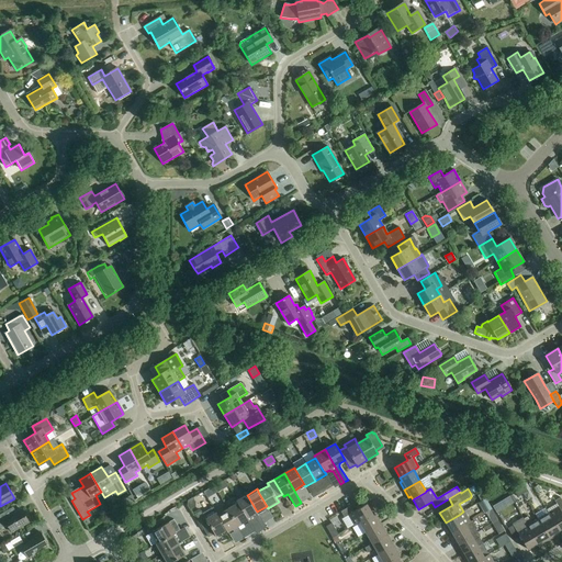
[(236,502),(237,504),(238,504),(246,518),(247,518),(257,512),(247,495),(236,502)]
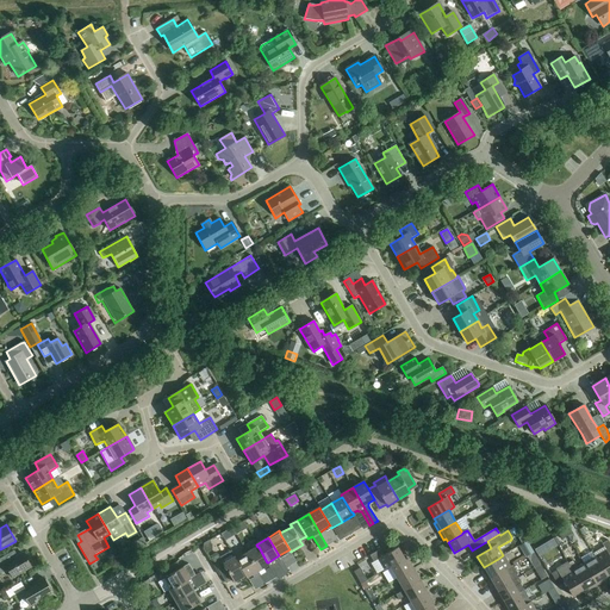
[(605,551),(595,556),(598,562),(607,577),(609,573),(609,556),(609,555),(609,543),(608,540),(602,543),(605,551)]
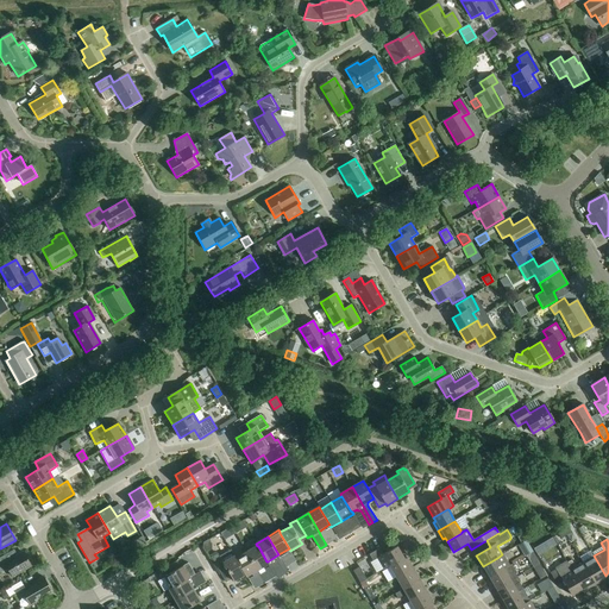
[(257,546),(246,552),(257,571),(269,564),(268,562),(267,562),(258,546),(257,546)]
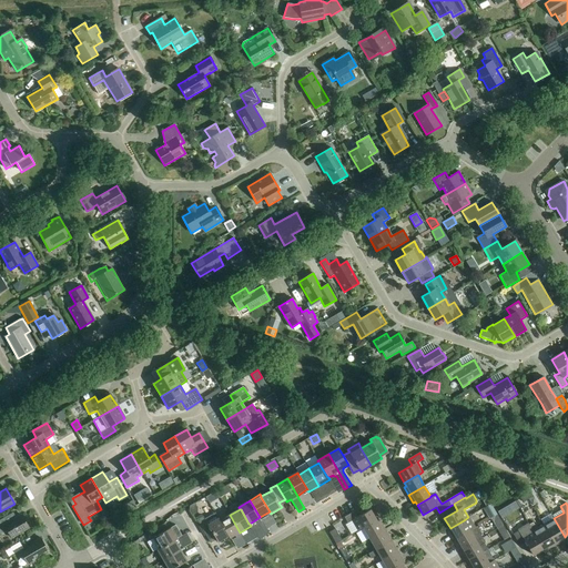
[(354,511),(344,517),(347,524),(352,520),(358,531),(363,528),(376,520),(371,510),(357,517),(354,511)]
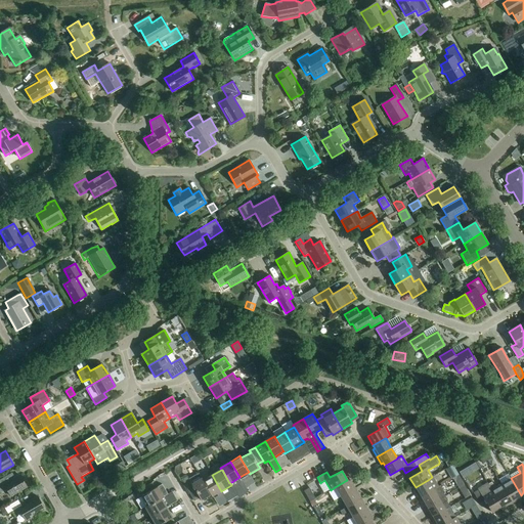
[(211,494),(203,481),(203,480),(199,473),(188,479),(187,476),(181,480),(194,501),(200,498),(201,500),(211,494)]
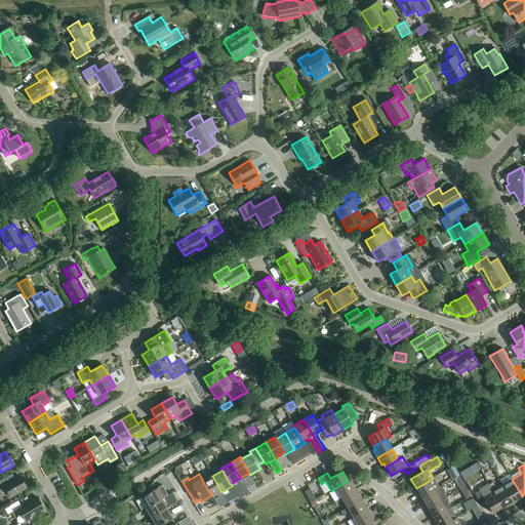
[(212,476),(203,481),(203,482),(211,495),(212,497),(221,492),(212,476)]
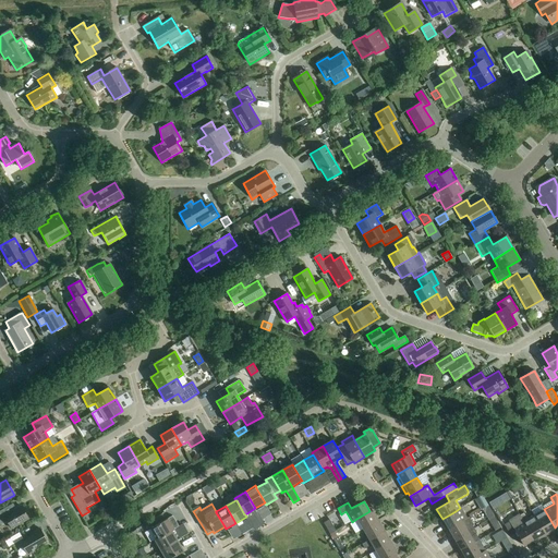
[(4,509),(0,511),(0,524),(7,521),(11,529),(28,519),(21,507),(8,514),(4,509)]
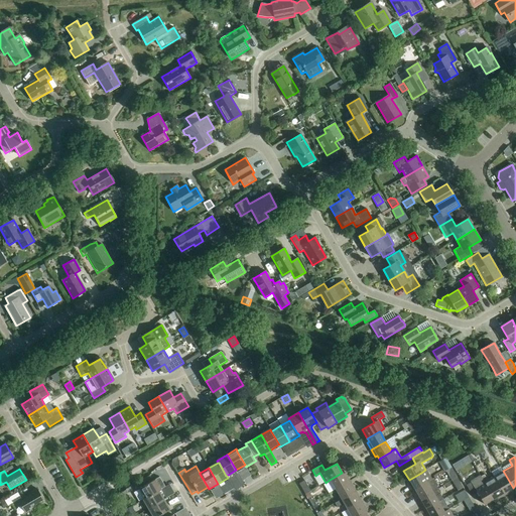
[(421,473),(409,480),(410,483),(408,484),(412,491),(431,480),(425,470),(421,473)]
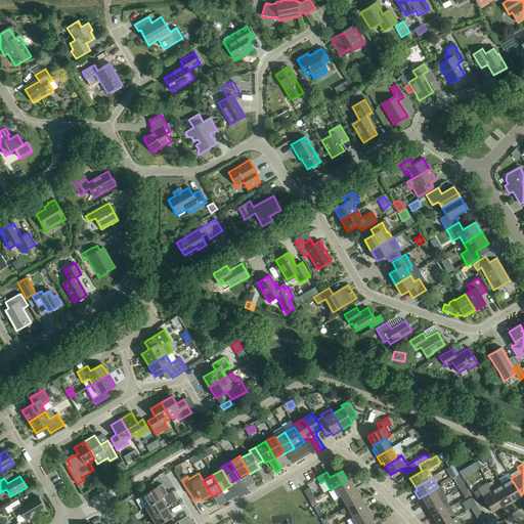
[(510,485),(504,489),(512,504),(519,499),(518,496),(521,495),(514,483),(511,478),(507,481),(510,485)]
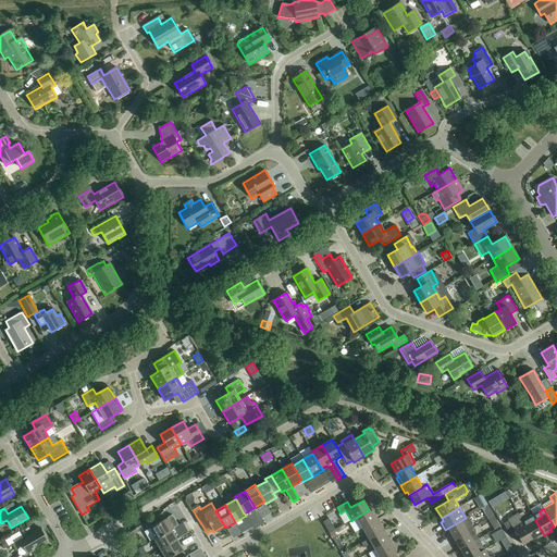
[(356,518),(362,528),(378,519),(373,512),(371,514),(369,510),(356,518)]
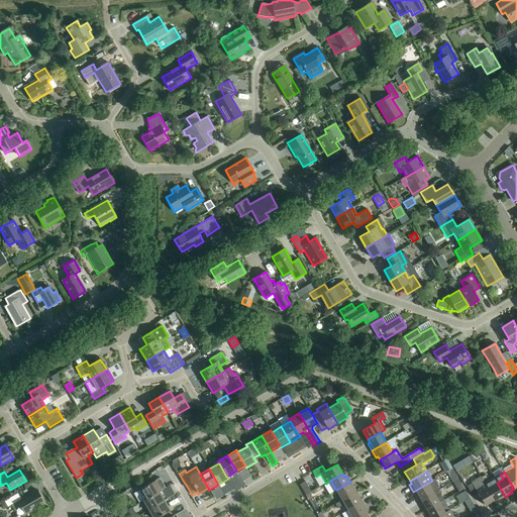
[(485,476),(481,478),(487,488),(494,500),(497,498),(499,501),(505,497),(497,483),(491,486),(485,476)]
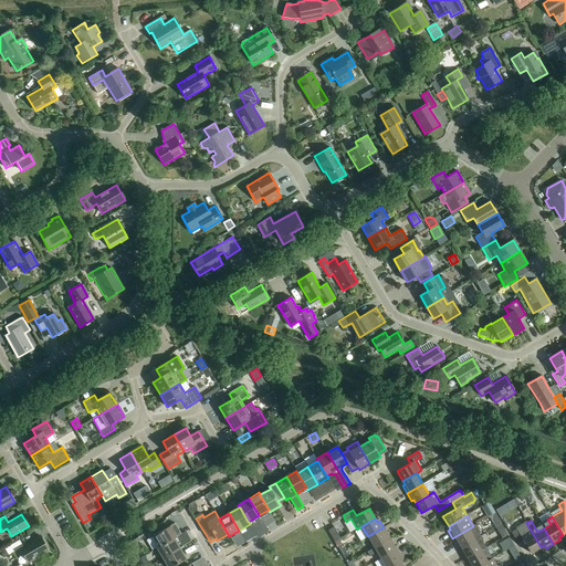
[(164,522),(147,532),(150,537),(153,536),(158,546),(159,547),(176,537),(181,534),(175,523),(170,526),(168,527),(164,522)]
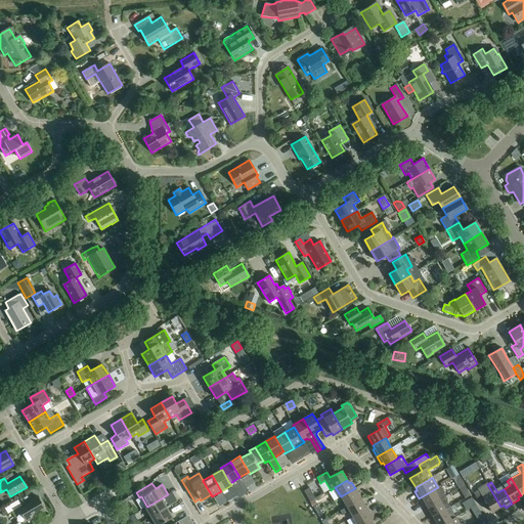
[(493,494),(487,484),(484,486),(487,492),(482,495),(478,490),(473,493),(479,504),(484,500),(491,513),(500,507),(493,494)]
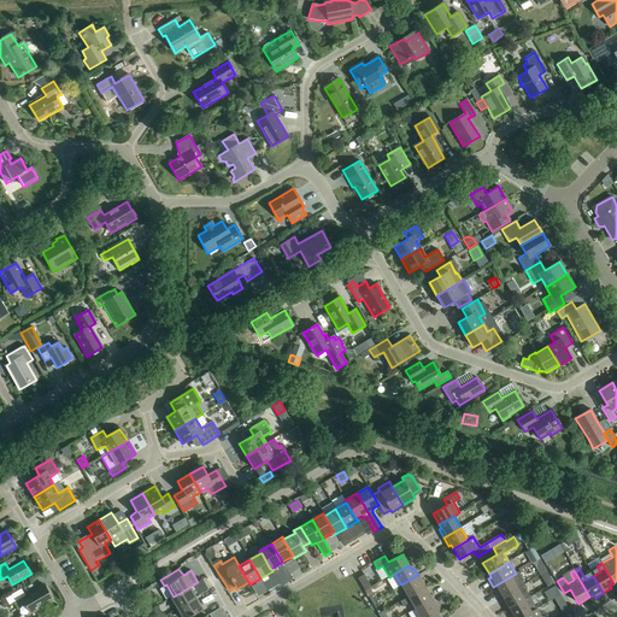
[(516,574),(493,587),(498,595),(500,593),(503,597),(524,585),(517,573),(516,574)]
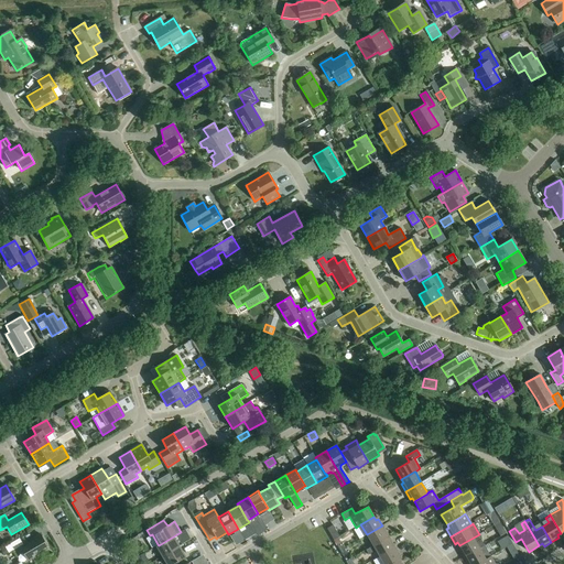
[(333,525),(327,529),(334,540),(339,537),(333,525)]
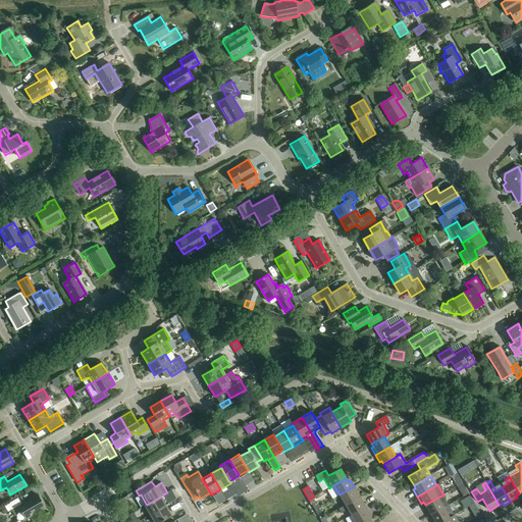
[(340,494),(346,505),(358,498),(356,494),(358,493),(354,486),(340,494)]
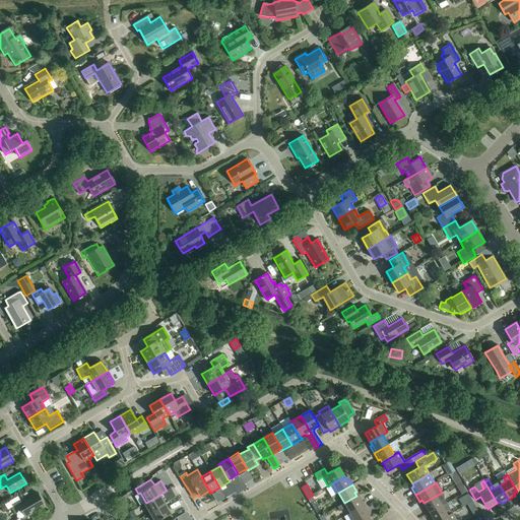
[(145,502),(143,504),(149,513),(166,504),(163,500),(164,499),(165,497),(172,493),(170,489),(167,491),(161,494),(146,503),(145,502)]
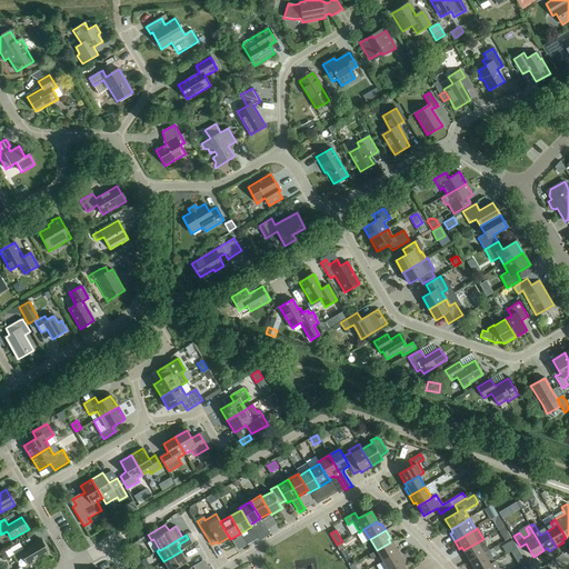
[(32,548),(21,553),(29,566),(40,559),(38,556),(48,551),(40,539),(30,545),(32,548)]
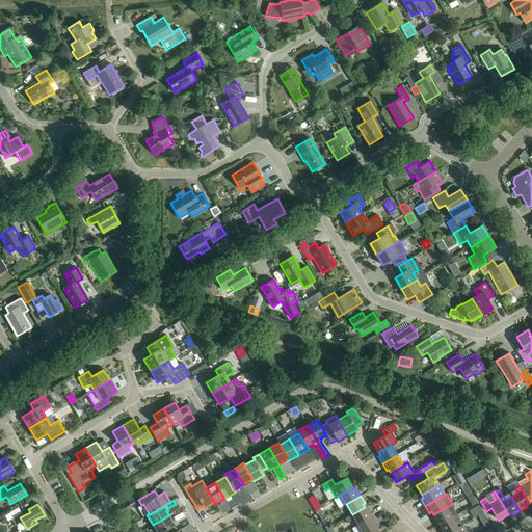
[(433,520),(437,526),(457,514),(453,509),(454,508),(452,504),(433,514),(435,517),(433,520)]
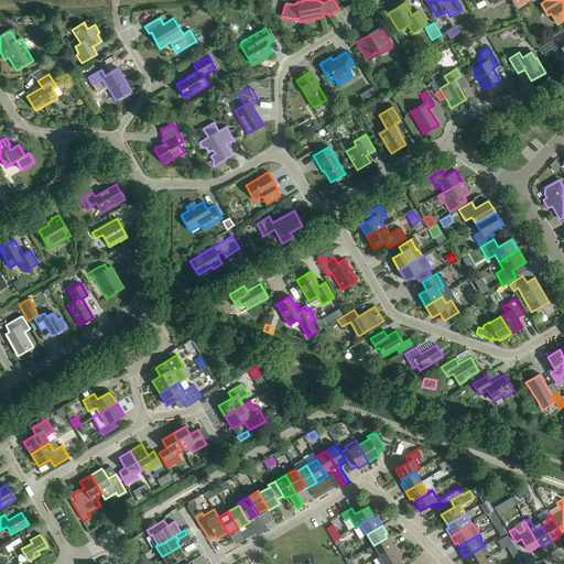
[(508,535),(501,539),(506,548),(512,544),(508,535)]
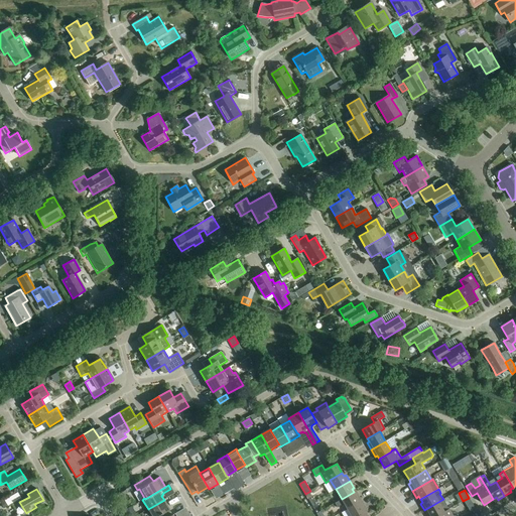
[(344,504),(347,509),(361,501),(357,494),(355,495),(354,492),(342,499),(335,503),(337,508),(344,504)]
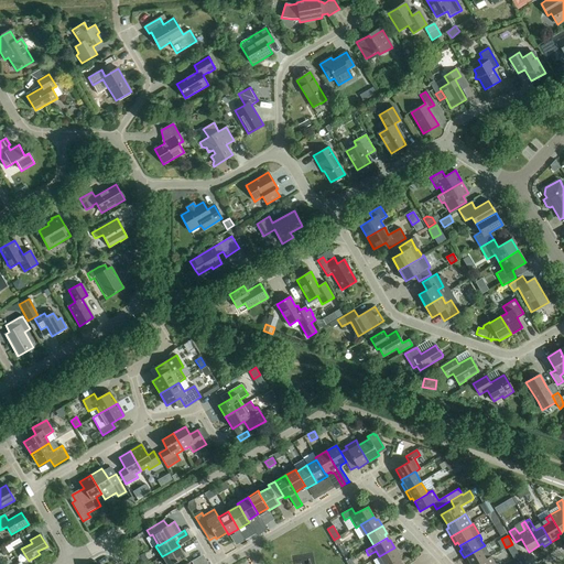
[(0,550),(3,556),(22,544),(19,539),(0,550)]
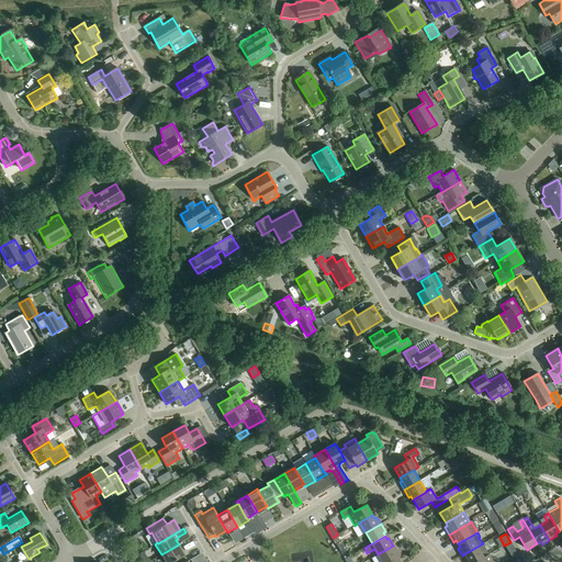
[(504,546),(512,557),(517,553),(510,542),(504,546)]
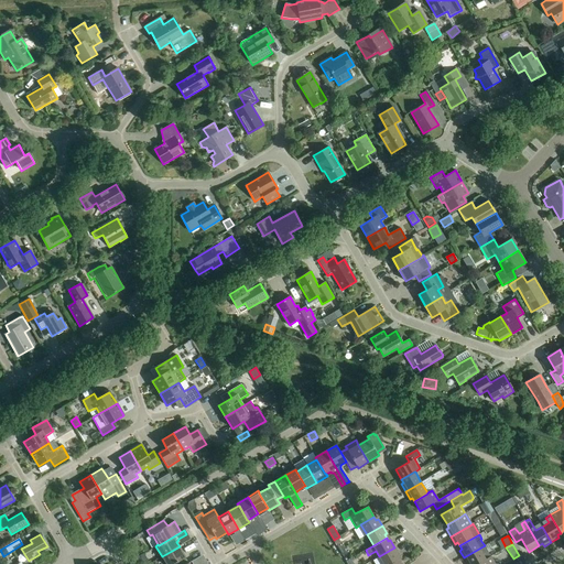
[(469,563),(470,563),(478,563),(486,560),(490,556),(485,545),(464,557),(467,563),(469,563)]
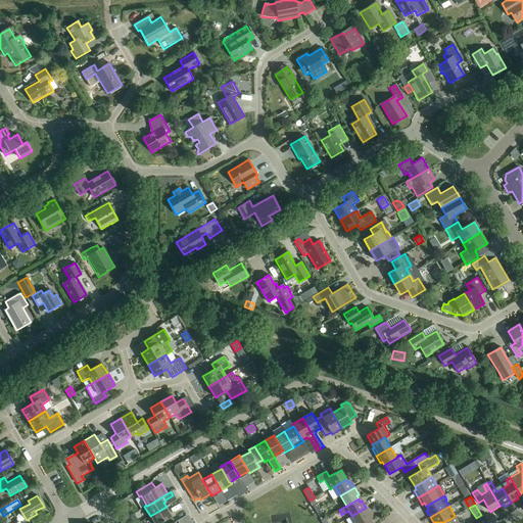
[(170,522),(168,519),(172,517),(167,507),(150,516),(154,522),(170,522)]
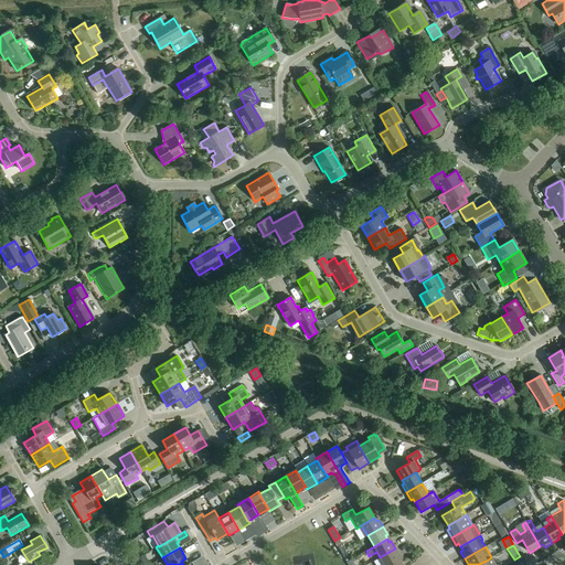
[(380,557),(375,561),(376,564),(392,564),(400,561),(397,557),(400,556),(395,548),(380,557)]
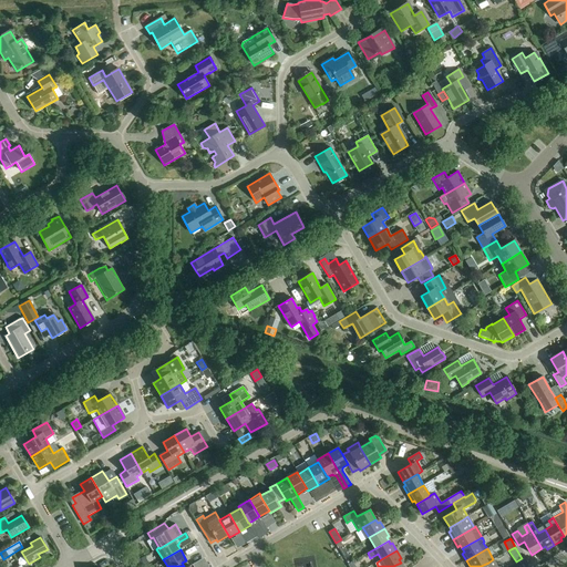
[(144,556),(137,560),(140,566),(150,566),(151,566),(144,556)]
